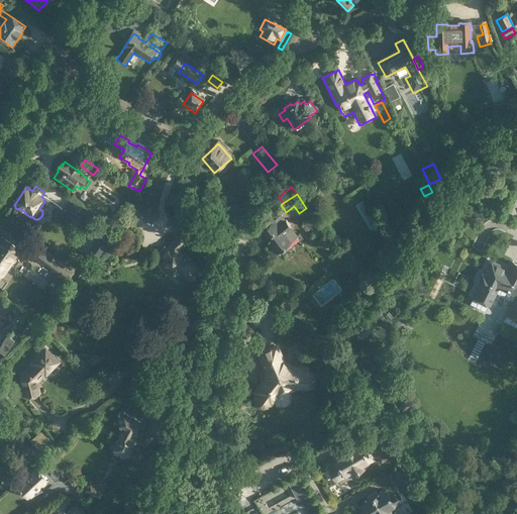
[(84,208),(73,201),(64,215),(75,222),(84,208)]
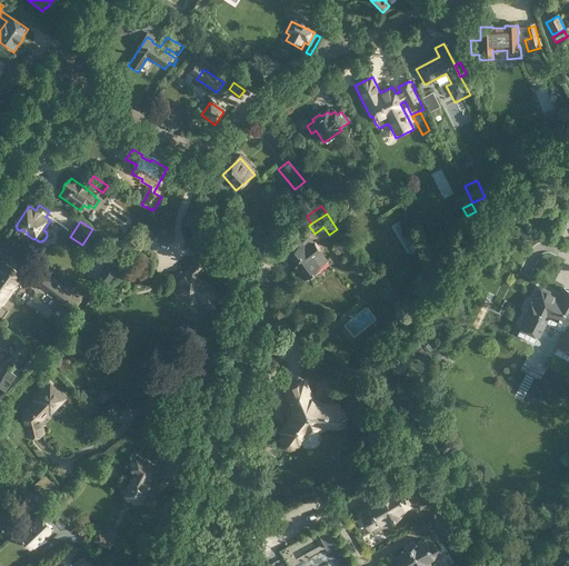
[(156,238),(145,228),(128,245),(138,256),(156,238)]
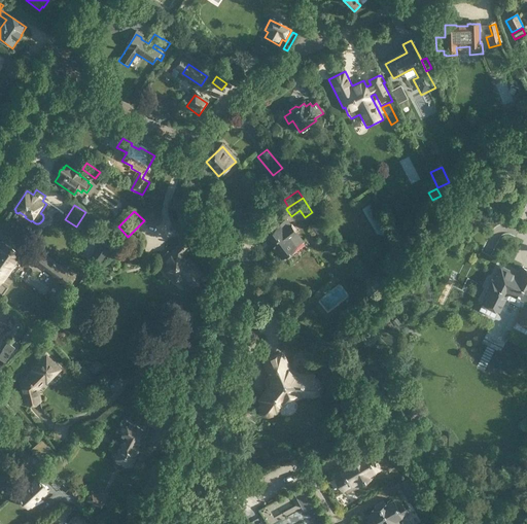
[(286,220),(279,225),(266,237),(266,239),(268,242),(270,242),(275,249),(275,250),(277,253),(279,253),(280,255),(284,252),(287,253),(287,254),(295,247),(296,248),(304,243),(286,220)]
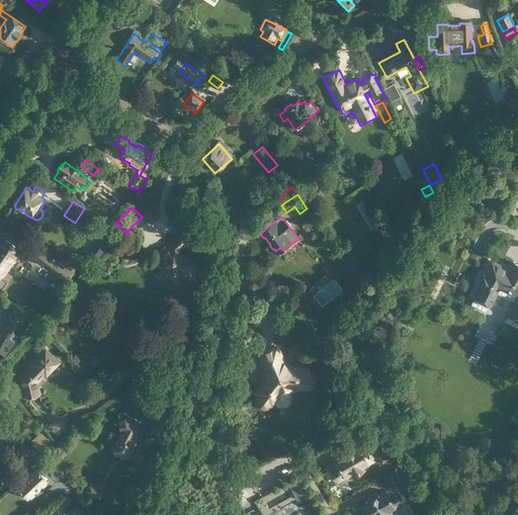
[(306,224),(319,242),(325,238),(313,219),(306,224)]
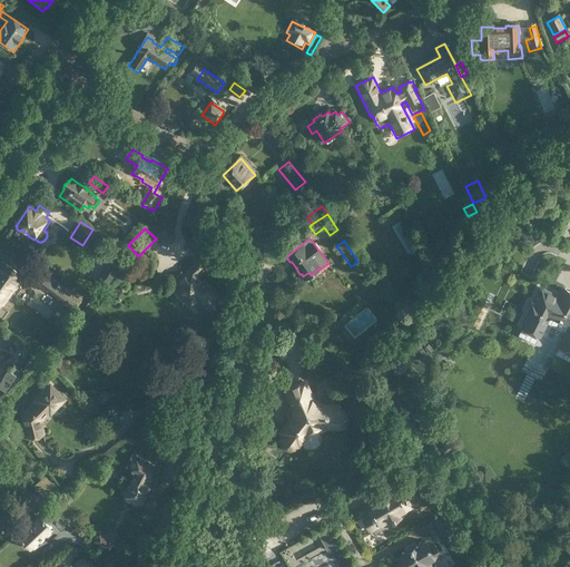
[(175,280),(177,282),(169,289),(190,309),(197,302),(207,312),(220,299),(203,281),(200,283),(196,279),(205,270),(208,272),(217,262),(205,250),(195,258),(196,261),(183,275),(180,274),(175,280)]
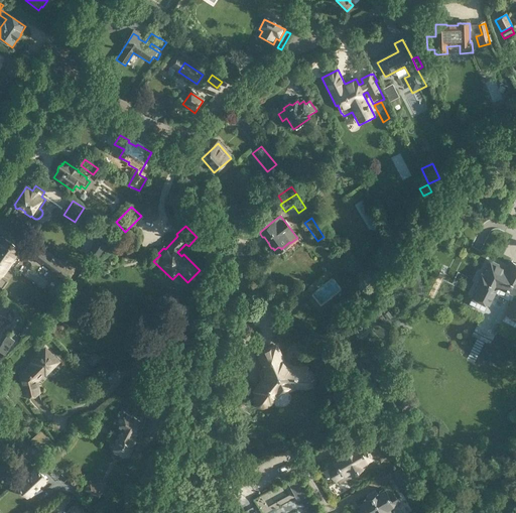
[(106,246),(97,240),(88,254),(97,260),(106,246)]
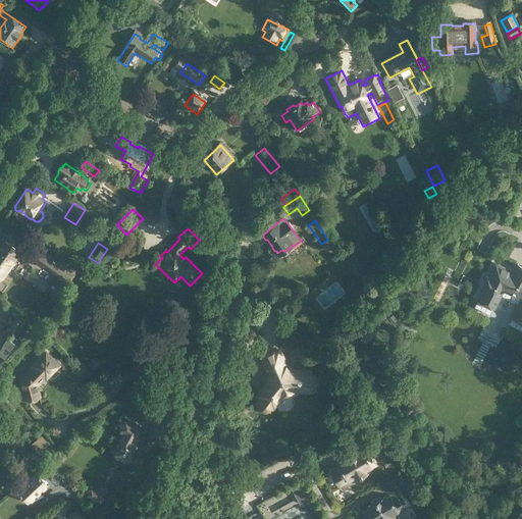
[(0,244),(0,284),(19,258),(0,244)]
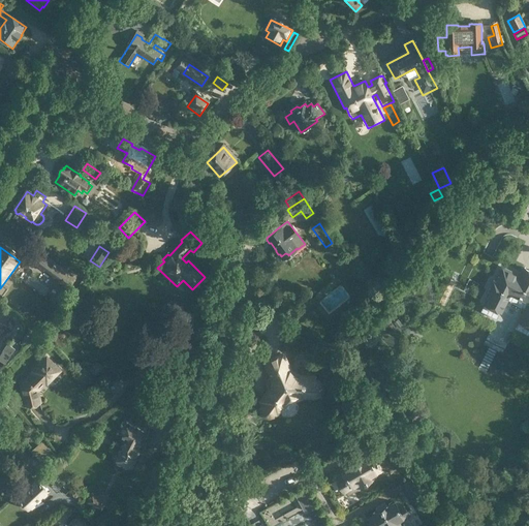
[(80,276),(35,251),(29,261),(73,286),(80,276)]
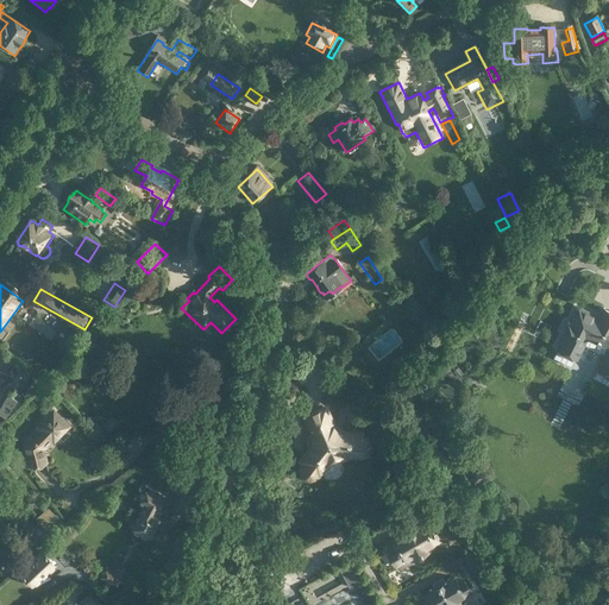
[(162,301),(162,289),(146,289),(146,301),(162,301)]
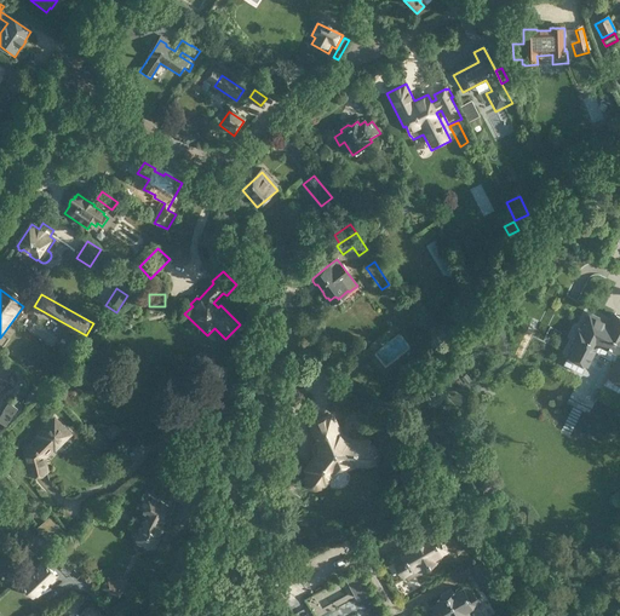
[(619,317),(612,312),(606,323),(581,311),(572,328),(569,327),(563,339),(567,340),(560,355),(578,364),(590,341),(615,356),(604,378),(619,386),(619,317)]
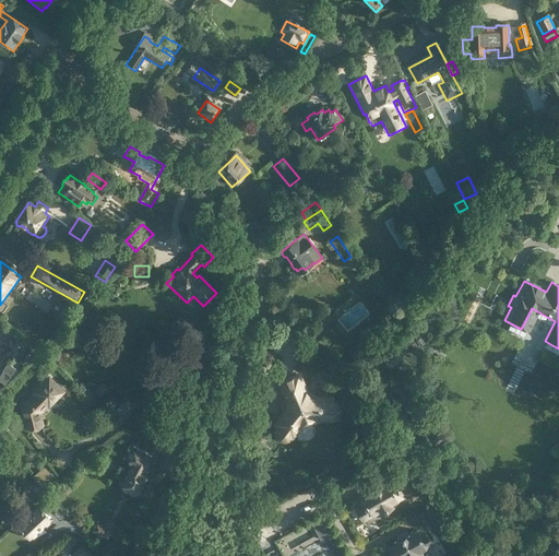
[(416,343),(420,349),(425,344),(420,339),(416,343)]
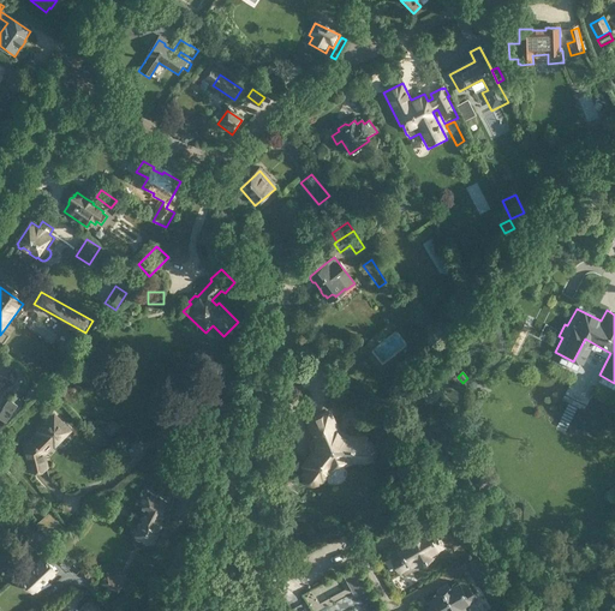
[(0,421),(6,425),(18,408),(9,401),(3,411),(4,411),(0,414),(0,421)]
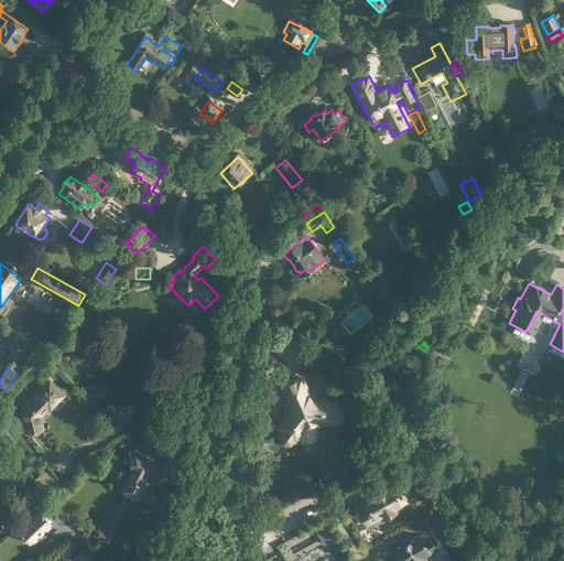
[(338,390),(351,380),(344,371),(332,381),(338,390)]
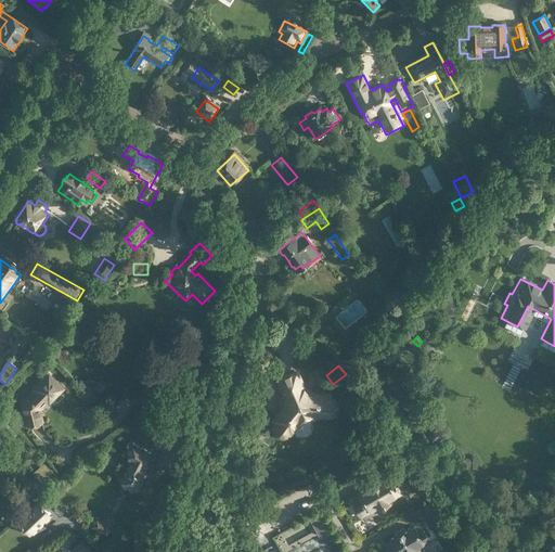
[(271,424),(274,426),(274,427),(273,428),(273,429),(272,431),(272,432),(272,434),(272,435),(273,436),(273,437),(275,439),(276,440),(278,441),(279,441),(280,443),(282,443),(283,443),(285,443),(286,443),(287,441),(288,440),(289,439),(291,438),(292,439),(301,424),(305,424),(308,423),(309,422),(310,421),(312,420),(328,422),(328,421),(332,421),(334,420),(335,420),(336,419),(337,419),(338,418),(339,416),(339,415),(340,414),(340,412),(340,411),(340,410),(340,407),(339,406),(338,405),(338,403),(337,402),(336,401),(334,401),(333,400),(332,400),(332,396),(317,395),(314,395),(312,394),(310,393),(306,388),(298,371),(274,382),(282,398),(281,399),(280,400),(279,401),(279,402),(279,405),(279,407),(279,408),(281,410),(271,424)]
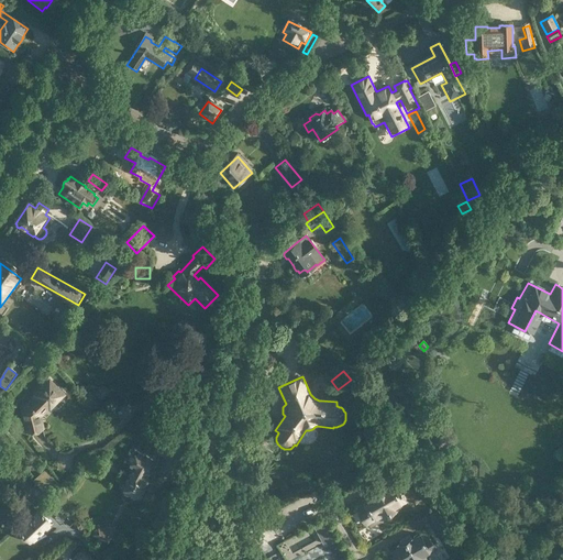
[(35,397),(37,398),(22,414),(28,432),(41,428),(39,418),(47,409),(50,410),(63,397),(48,384),(35,397)]
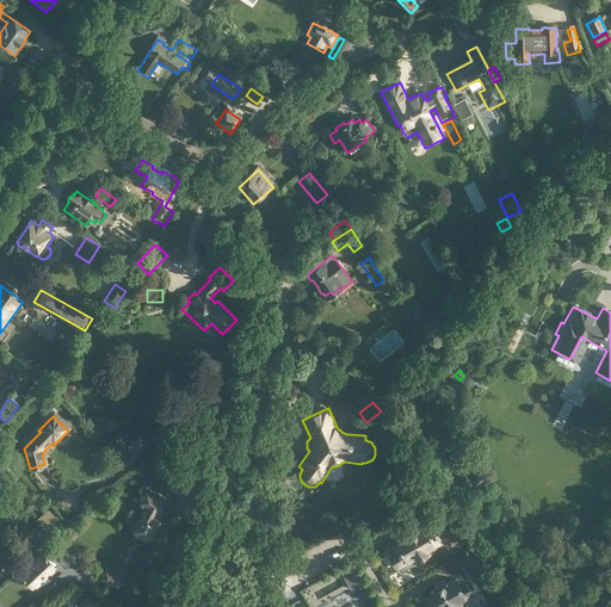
[(109,475),(119,466),(115,459),(104,468),(109,475)]
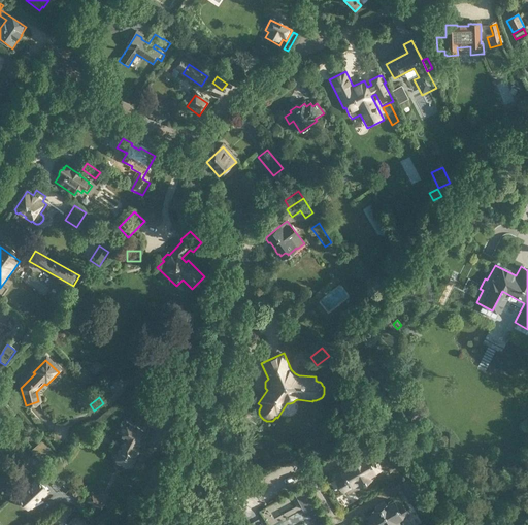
[(361,422),(366,430),(373,426),(368,417),(361,422)]
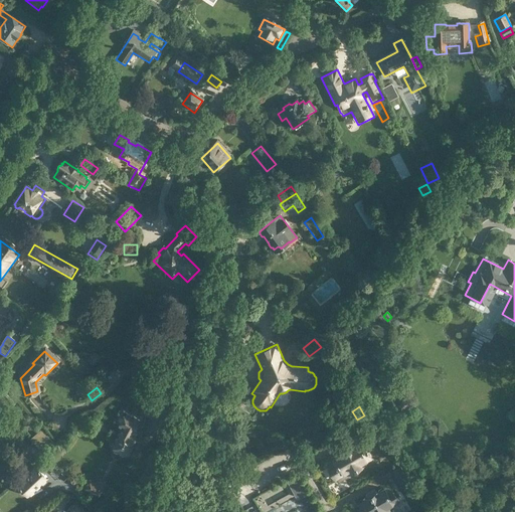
[(126,458),(136,438),(133,436),(139,422),(123,414),(117,427),(122,429),(121,430),(111,450),(114,451),(112,455),(114,455),(113,456),(113,458),(113,459),(114,460),(117,460),(118,460),(119,460),(120,459),(122,460),(123,457),(126,458)]
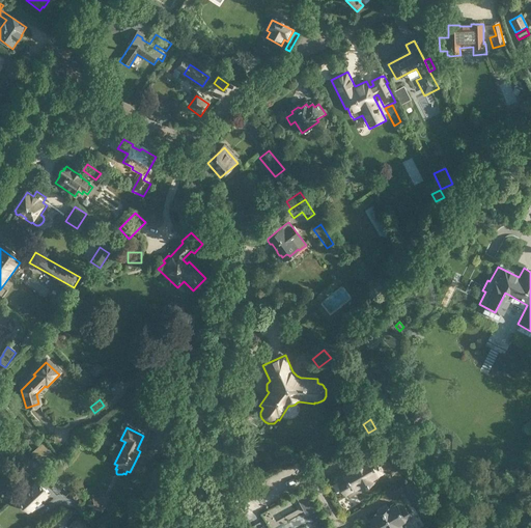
[(379,439),(374,441),(384,457),(388,455),(392,452),(383,436),(379,439)]
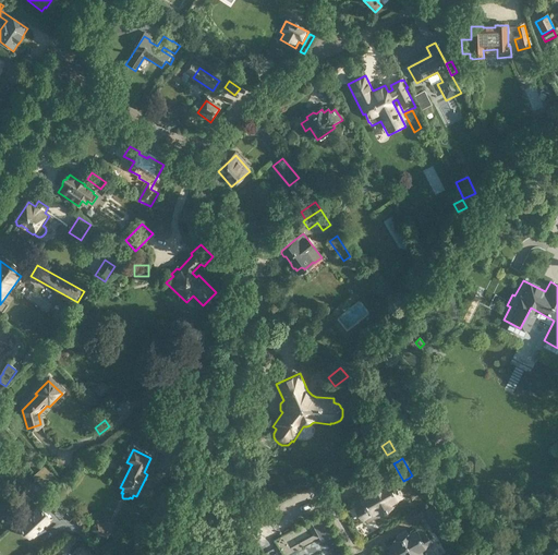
[(45,468),(33,478),(46,493),(58,483),(45,468)]
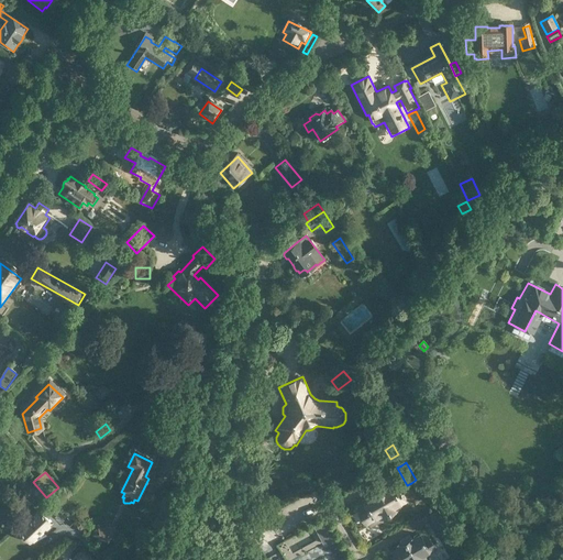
[(359,513),(366,526),(378,519),(379,520),(398,509),(398,508),(405,504),(396,490),(395,491),(393,489),(390,490),(388,487),(370,498),(371,501),(365,505),(366,507),(359,513)]
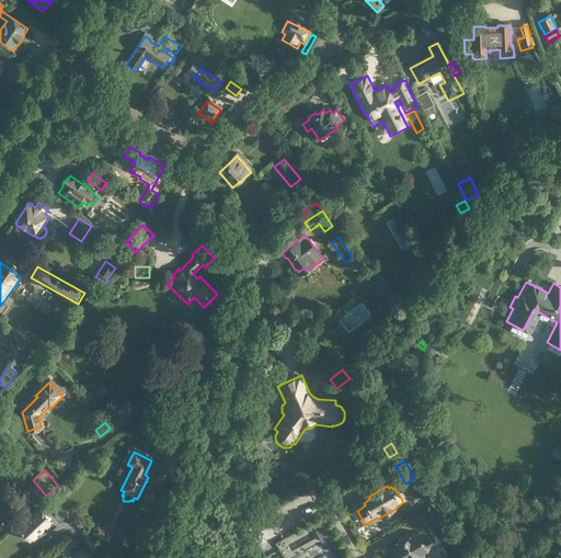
[(52,501),(46,507),(55,515),(60,511),(52,501)]
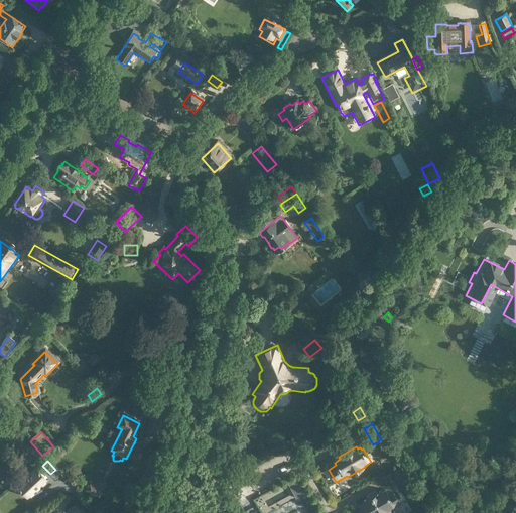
[(35,469),(17,486),(28,498),(46,481),(35,469)]
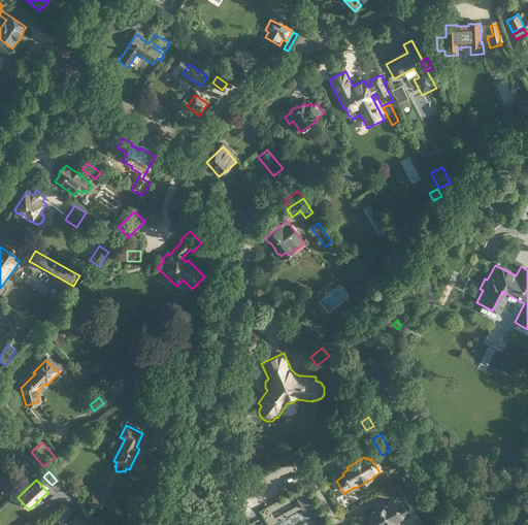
[(423,498),(416,487),(410,490),(418,501),(423,498)]
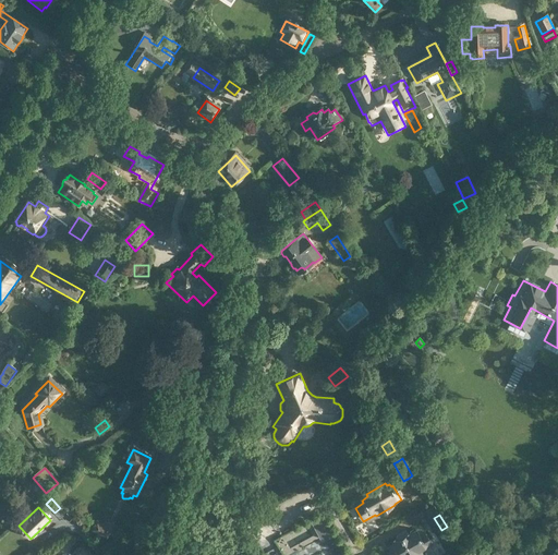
[(332,535),(323,518),(311,525),(320,542),(332,535)]
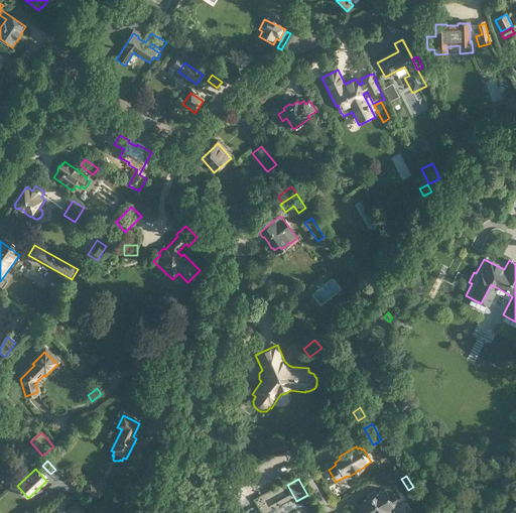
[(100,501),(105,491),(97,487),(89,483),(84,492),(100,501)]
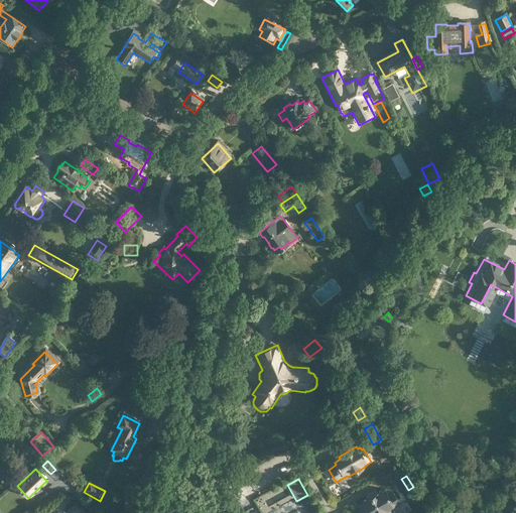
[(59,497),(59,504),(69,505),(70,498),(59,497)]
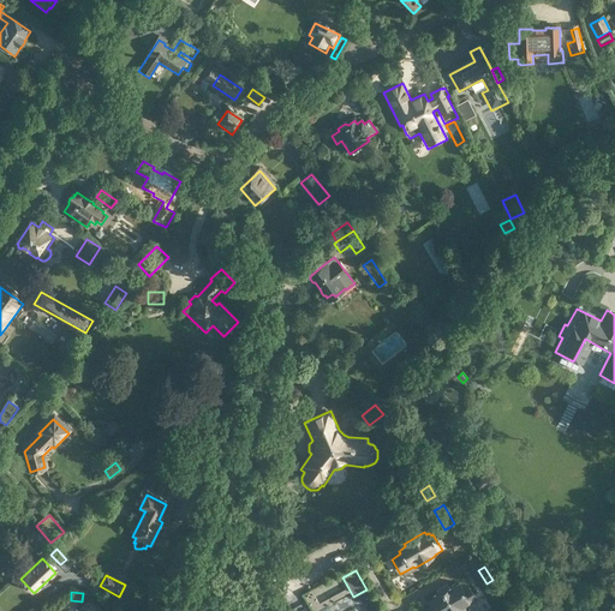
[(431,609),(433,610),(471,610),(470,607),(472,606),(467,599),(465,600),(464,597),(452,601),(451,599),(446,601),(445,599),(435,604),(436,607),(431,609)]
